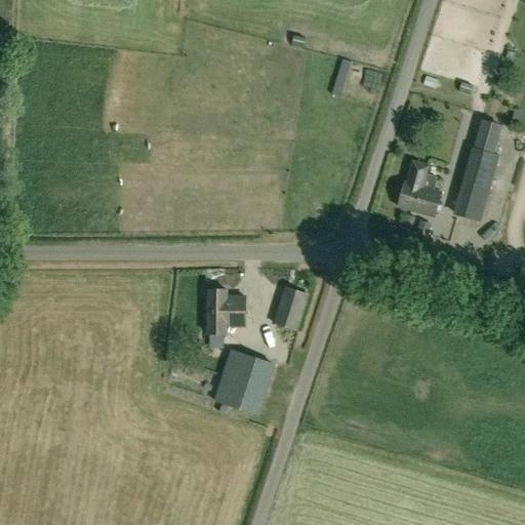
[(481,223),(499,157),(476,150),(457,215),(481,223)]
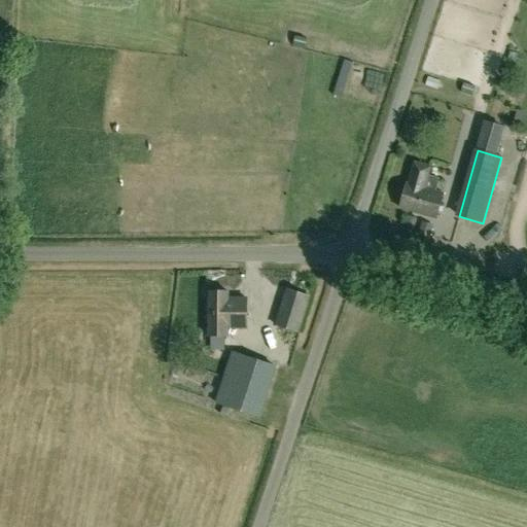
[(435,218),(444,194),(435,191),(438,179),(428,176),(431,168),(415,163),(409,183),(408,182),(400,208),(435,218)]
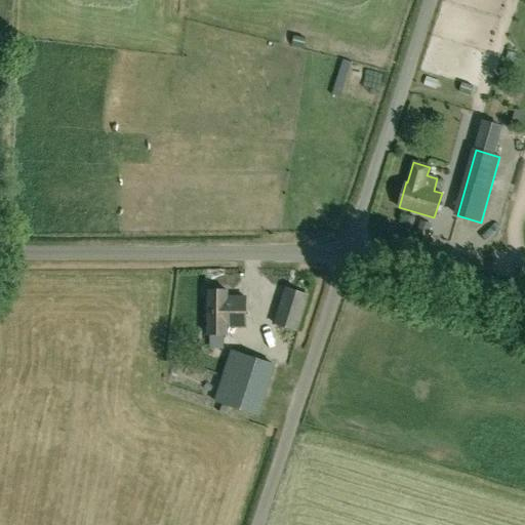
[(430,226),(421,224),(419,234),(427,236),(430,226)]
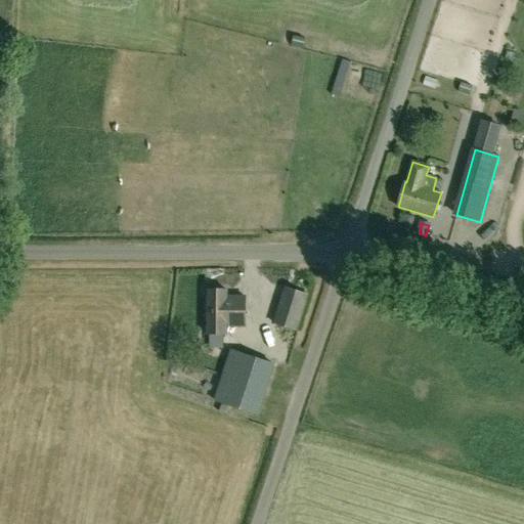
[(272,324),(297,332),(309,295),(285,288),(272,324)]
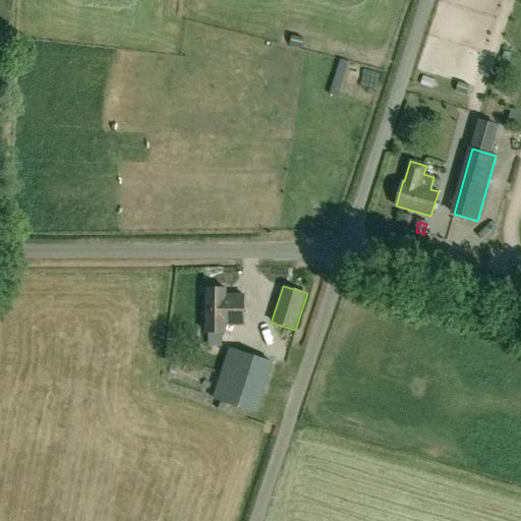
[(244,294),(226,294),(226,289),(208,289),(207,332),(225,332),(225,324),(243,324),(244,294)]
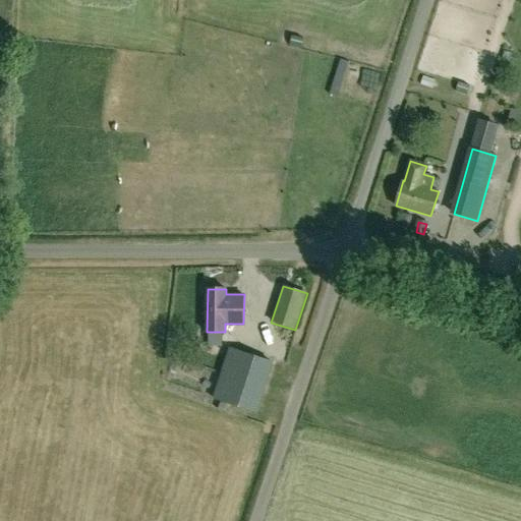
[(237,406),(245,379),(222,371),(214,399),(237,406)]
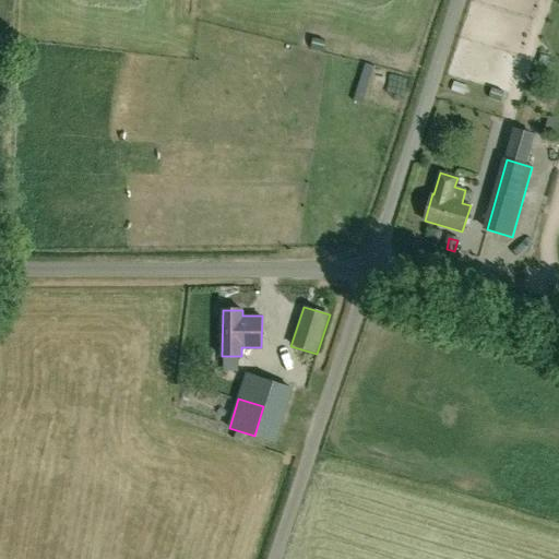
[(236,432),(234,440),(240,442),(242,433),(236,432)]
